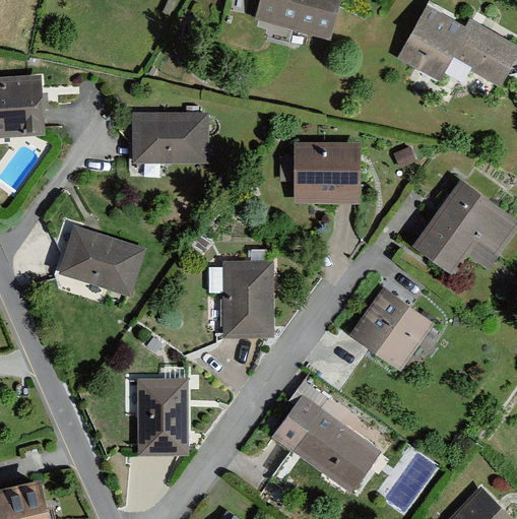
[(255,0),(251,15),(327,39),(338,0),(255,0)]
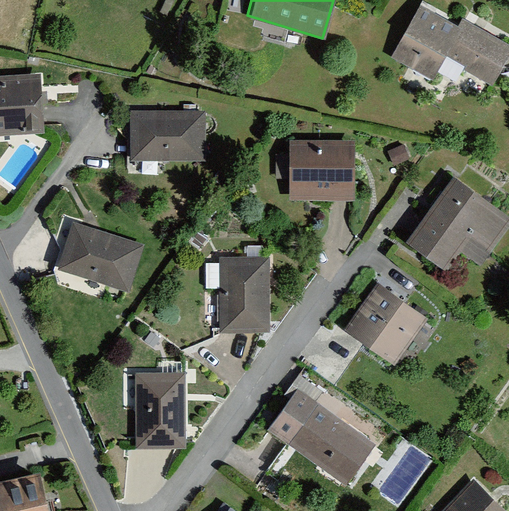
[(458,32),(422,10),(393,59),(431,82),(446,58),(489,83),(508,52),(508,45),(465,19),(458,32)]
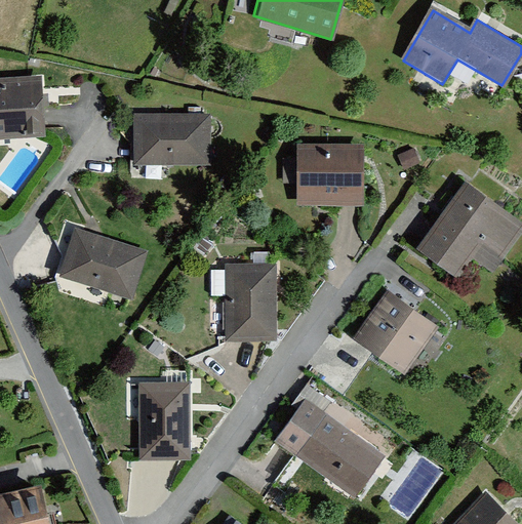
[(39,76),(0,77),(0,134),(41,134),(39,76)]
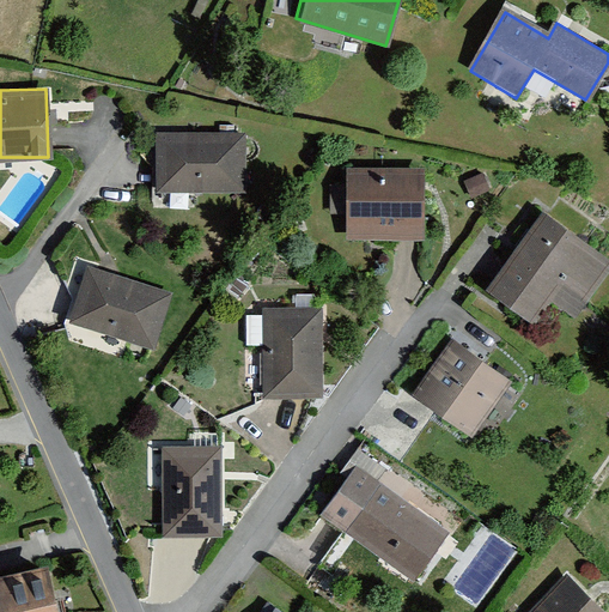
[(244,128),(153,126),(151,189),(242,192),(244,128)]
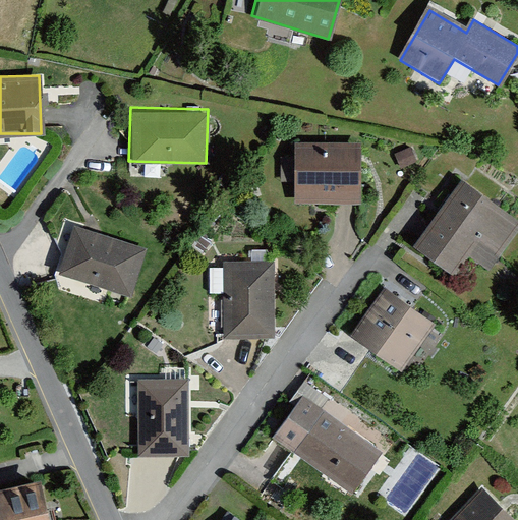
[(357,141),(293,140),(292,199),(356,200),(357,141)]
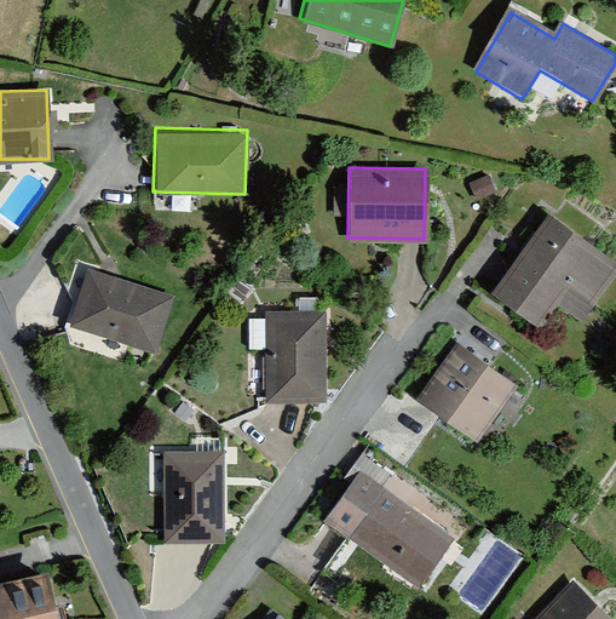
[(615,264),(550,213),(488,294),(535,330),(554,304),(581,325),(615,278),(615,264)]
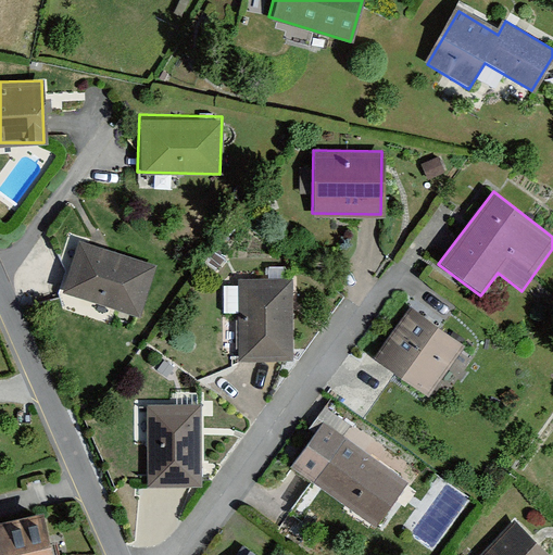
[(160,264),(76,237),(58,293),(141,320),(160,264)]
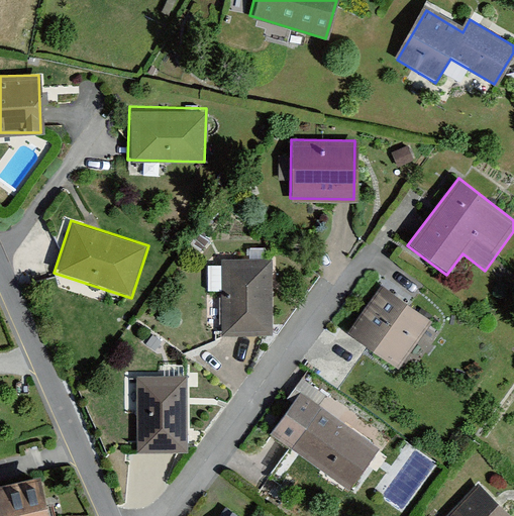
[(270,256),(220,258),(222,335),(271,334),(270,256)]
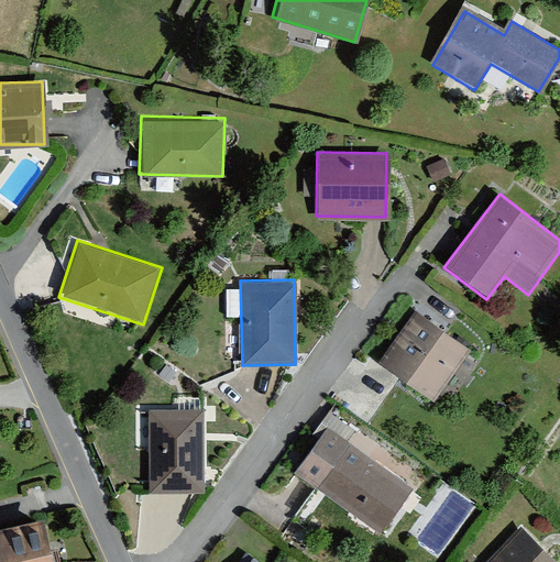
[(472,350),(417,309),(379,362),(434,403),(472,350)]
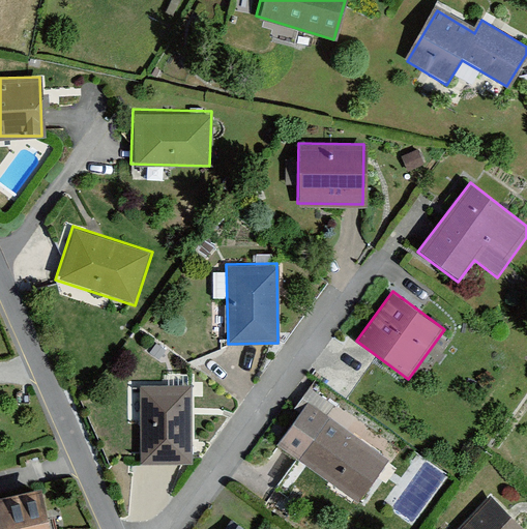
[(192,383),(138,384),(139,462),(193,462),(192,383)]
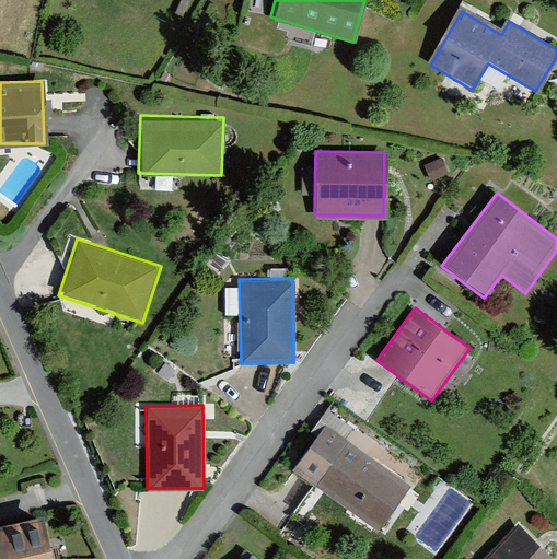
[(412,487),(327,426),(294,472),(380,532),(412,487)]
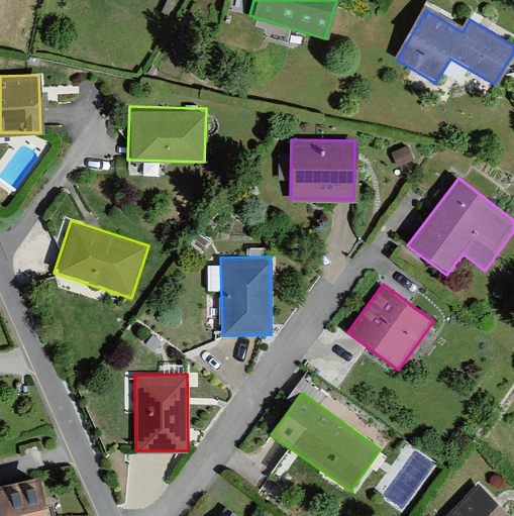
[(510,515),(477,480),(437,515),(510,515)]
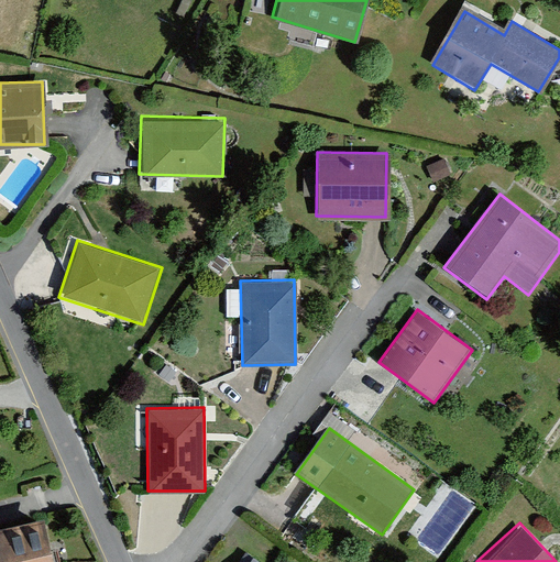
[(48,561),(41,527),(0,537),(0,561),(48,561)]
